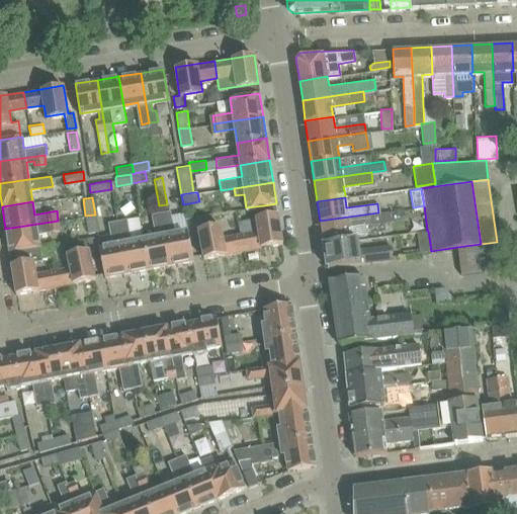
[(258,231),(240,234),(242,250),(281,242),(276,203),(264,205),(266,216),(256,218),(258,231)]
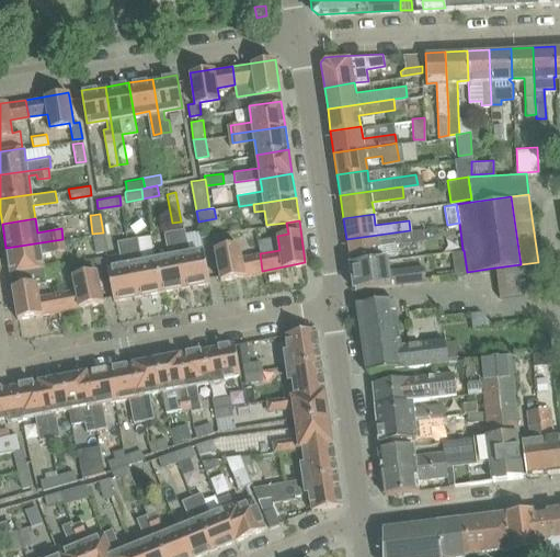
[(184,227),(173,228),(184,285),(208,281),(209,281),(203,249),(189,251),(184,230),(184,227)]
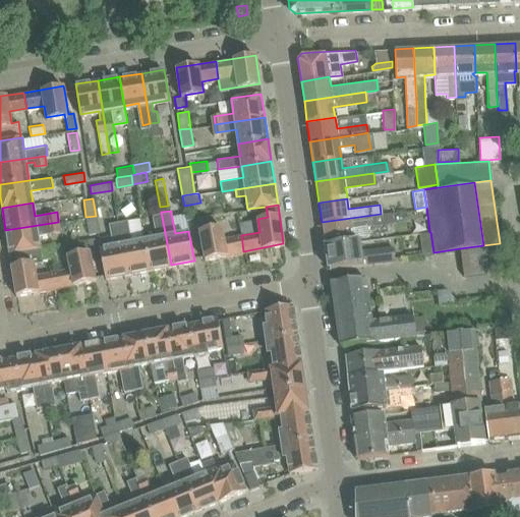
[(156,237),(143,239),(149,269),(171,265),(161,212),(152,214),(156,237)]
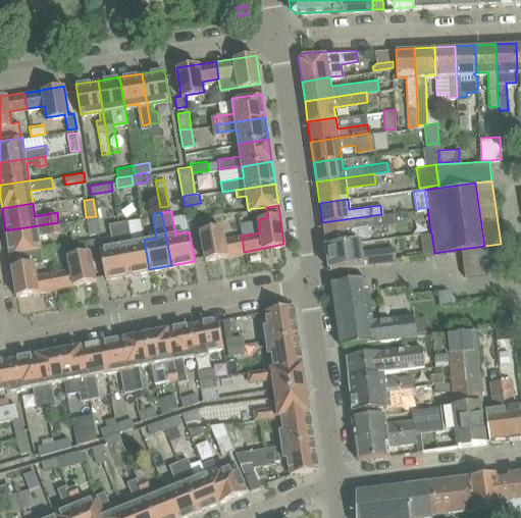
[(381,214),(322,222),(325,241),(369,235),(367,225),(395,222),(394,212),(381,214)]
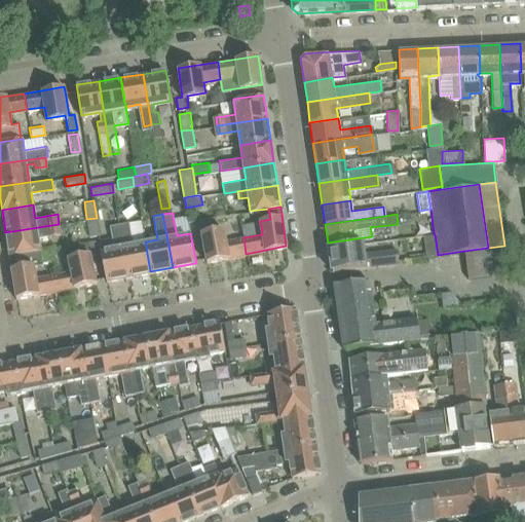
[(97,218),(86,219),(89,235),(99,233),(97,218)]
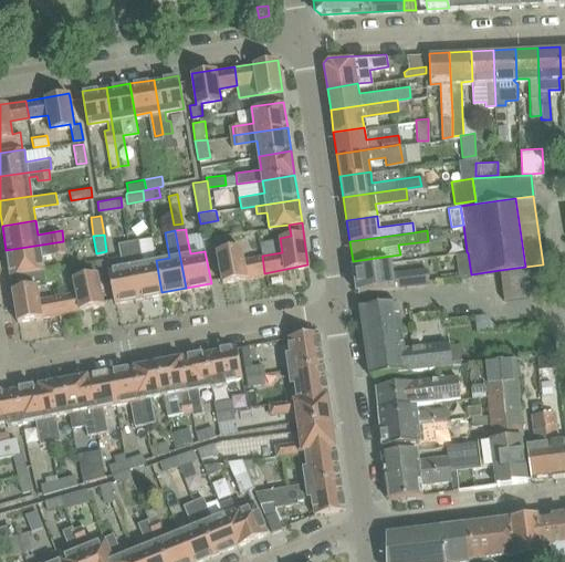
[(219,235),(208,237),(211,252),(217,251),(222,281),(264,273),(262,256),(243,259),(241,246),(222,249),(219,235)]
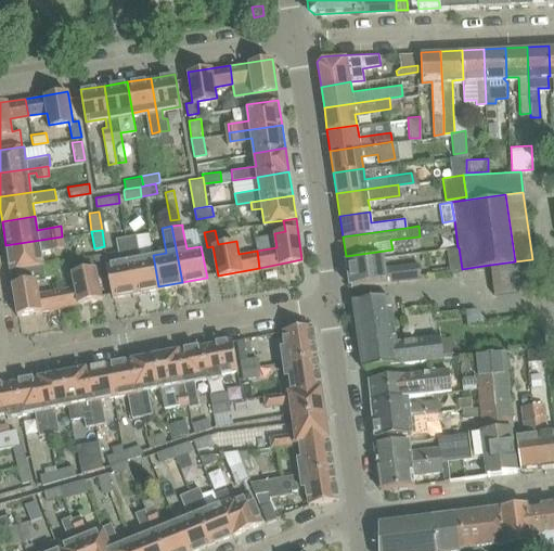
[(147,231),(125,235),(136,292),(158,286),(153,255),(147,231)]
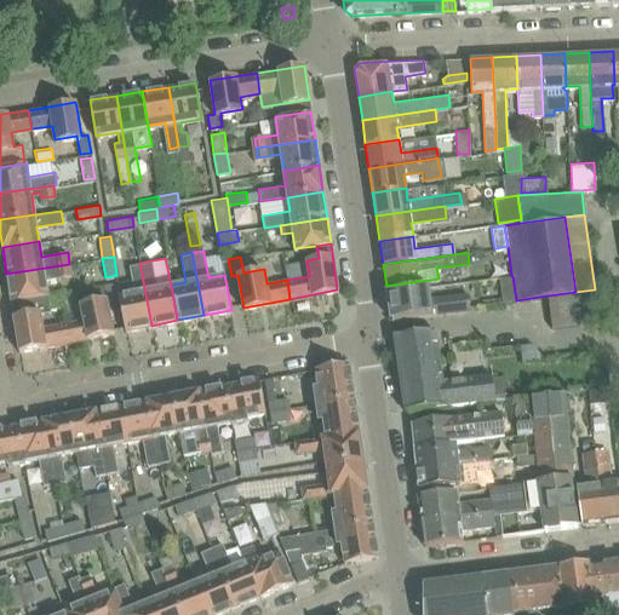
[(133,292),(119,294),(126,331),(152,326),(139,263),(129,264),(133,292)]
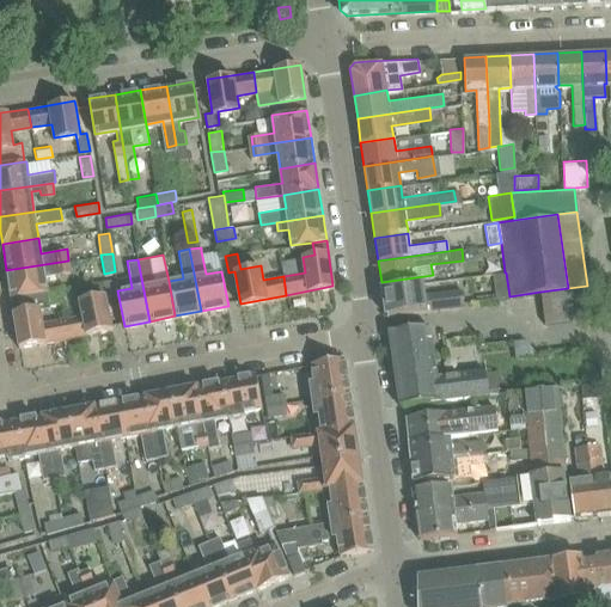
[(68,261),(6,270),(11,296),(47,290),(44,275),(71,271),(68,261)]
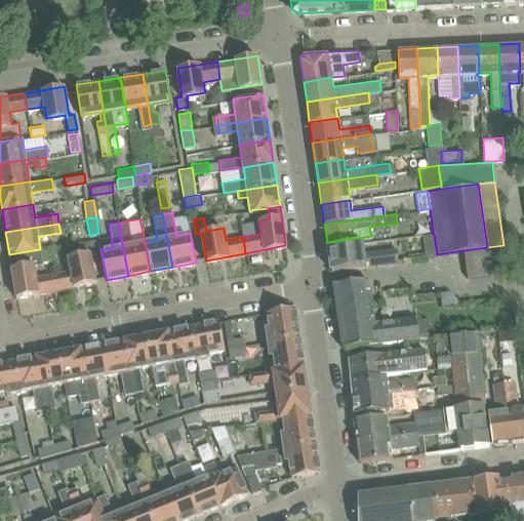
[(434,234),(433,234),(425,235),(428,255),(437,254),(434,234)]
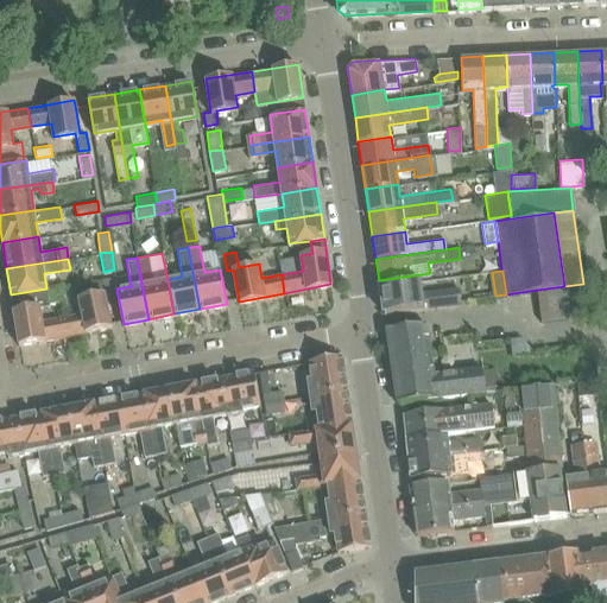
[(81,310),(61,315),(64,335),(108,327),(111,327),(103,293),(109,292),(107,277),(95,279),(97,294),(84,297),(78,298),(81,310)]
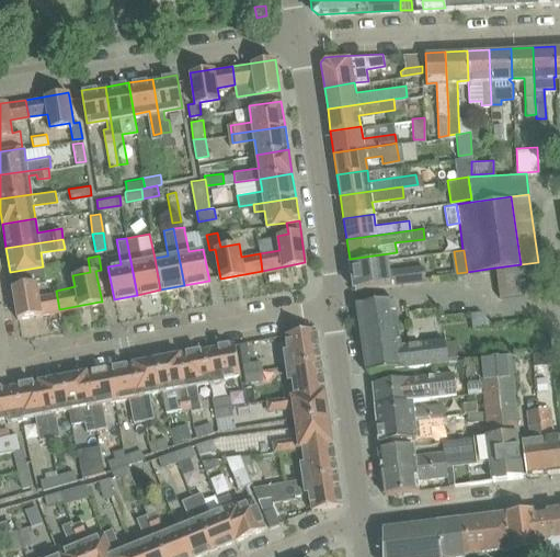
[(386,257),(350,263),(354,288),(425,280),(424,276),(423,265),(388,270),(386,257)]
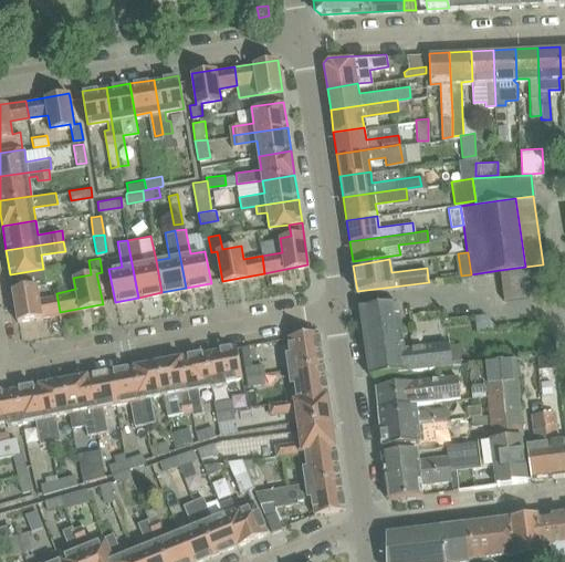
[(543,264),(525,267),(500,270),(504,299),(546,293),(543,264)]
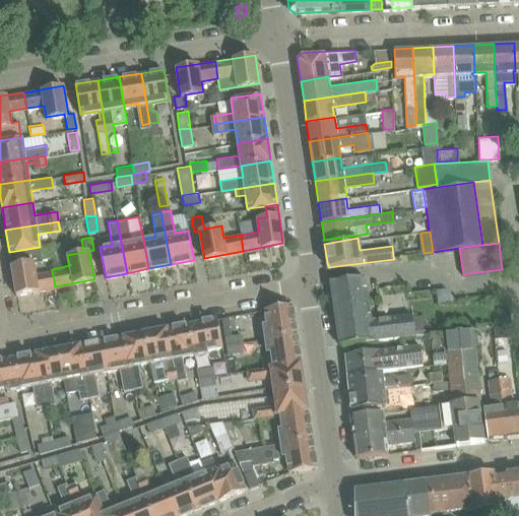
[(40,247),(9,252),(16,294),(55,286),(52,269),(35,272),(34,262),(42,260),(42,258),(52,257),(49,245),(40,247)]
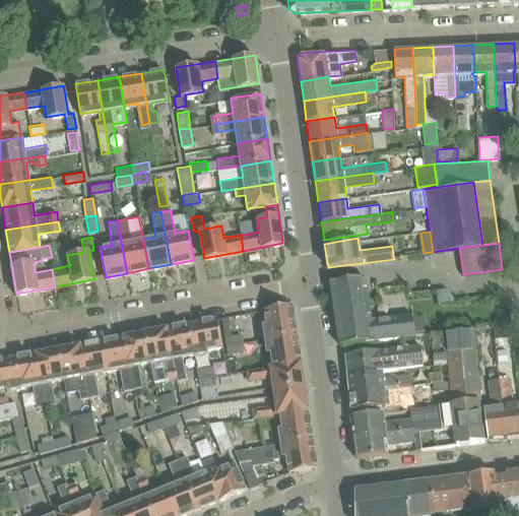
[(368,301),(365,276),(330,280),(334,307),(368,301)]
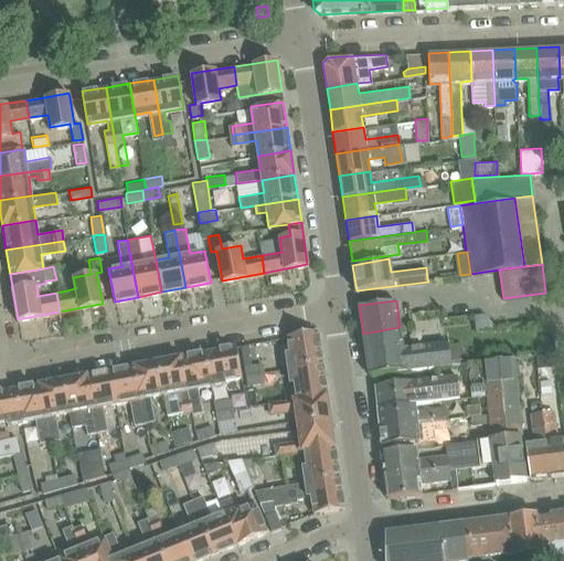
[(400,327),(363,334),(365,350),(369,374),(374,373),(451,363),(448,343),(448,340),(403,346),(400,327)]
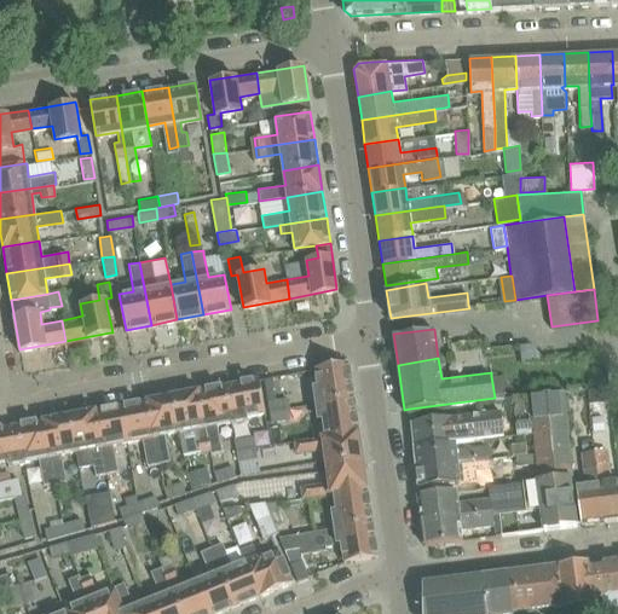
[(347,363),(315,368),(317,386),(312,387),(315,403),(353,397),(347,363)]
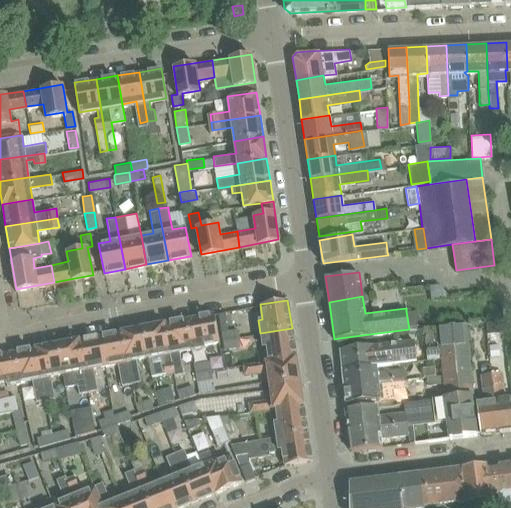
[(213,313),(185,318),(190,348),(191,349),(204,347),(203,343),(218,340),(213,313)]
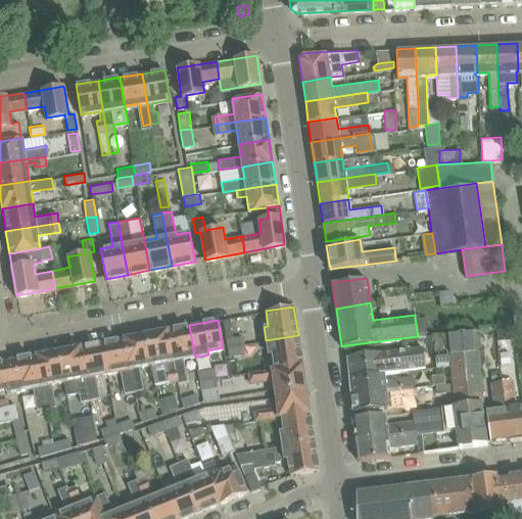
[(189,325),(167,329),(177,379),(177,382),(187,380),(183,359),(194,356),(189,325)]
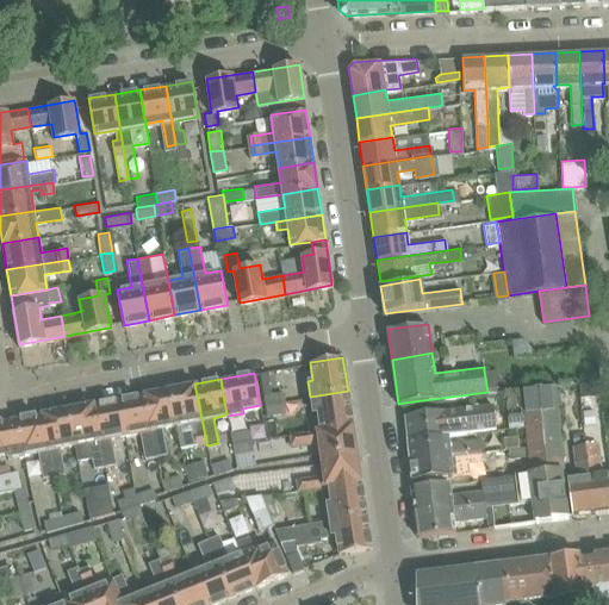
[(600,393),(597,379),(577,381),(578,397),(600,393)]
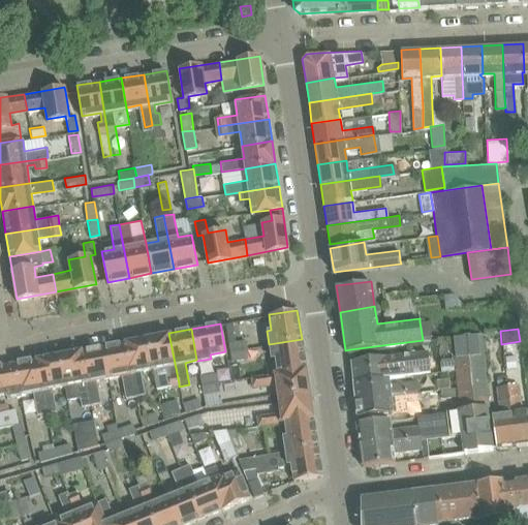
[(168,333),(146,337),(152,369),(156,387),(169,384),(169,385),(179,383),(168,333)]
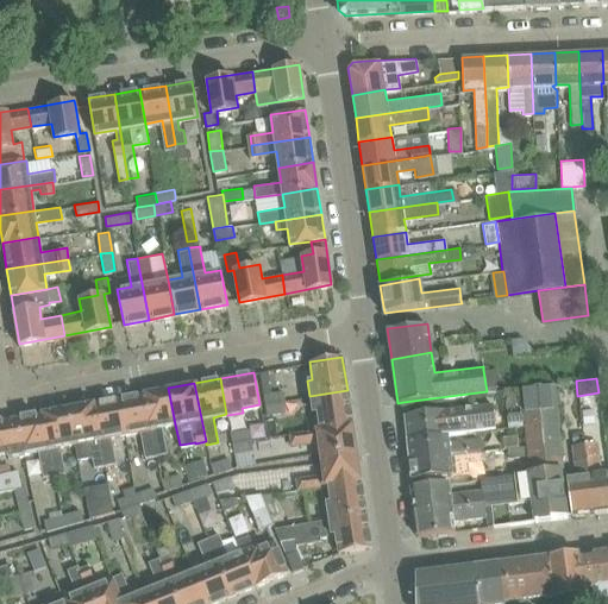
[(520,388),(503,390),(508,427),(522,425),(525,444),(526,454),(528,472),(562,469),(556,422),(558,422),(553,384),(520,388)]
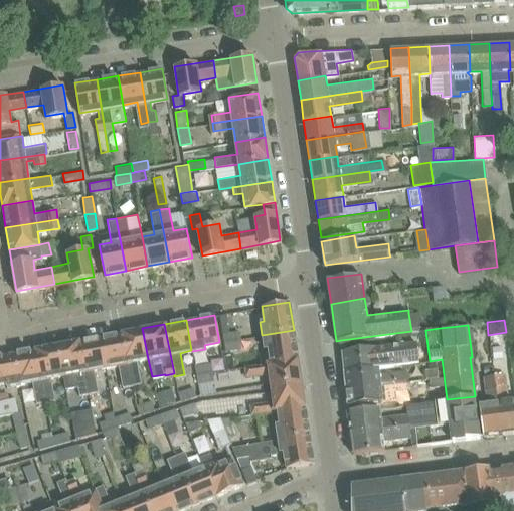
[(142,328),(122,332),(132,384),(140,383),(136,361),(148,359),(142,328)]
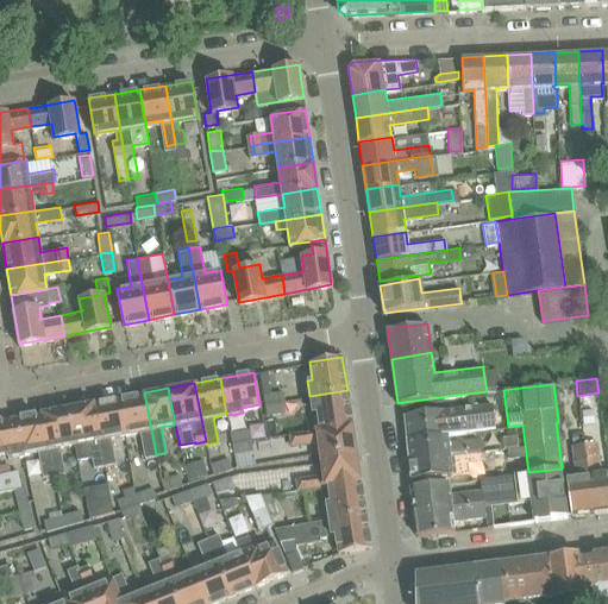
[(282,390),(262,394),(264,403),(283,400),(282,390)]
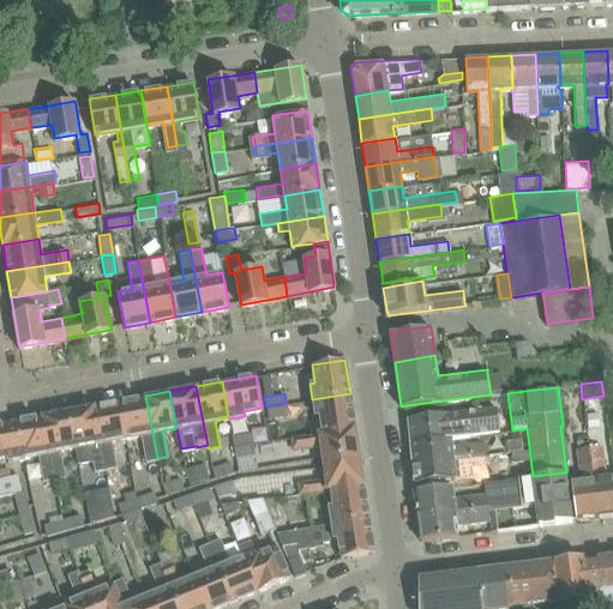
[(322,430),(355,426),(350,393),(312,399),(314,415),(319,414),(322,430)]
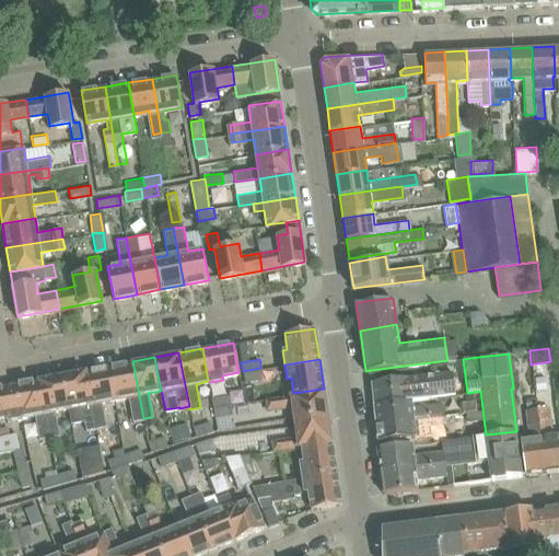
[(132,361),(108,366),(115,400),(128,396),(134,420),(143,418),(132,361)]
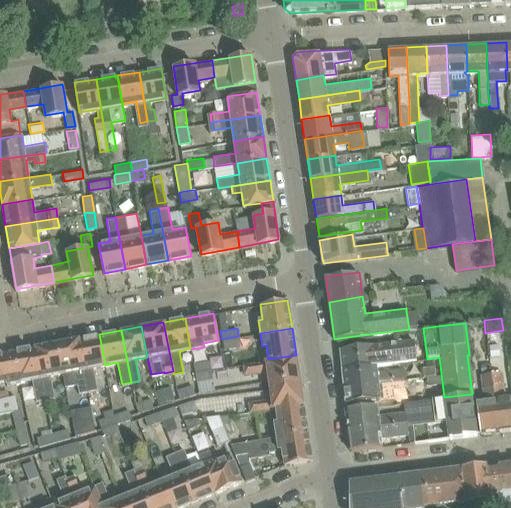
[(99,334),(78,339),(88,390),(97,389),(93,367),(105,365),(99,334)]
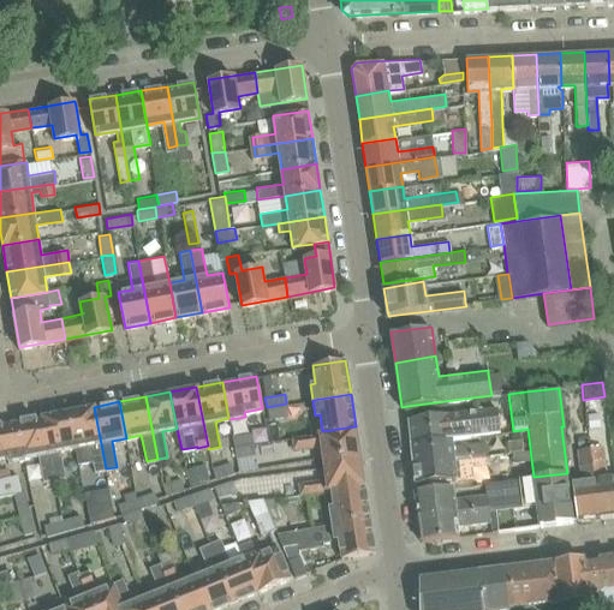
[(286,404),(267,407),(268,417),(287,414),(286,404)]
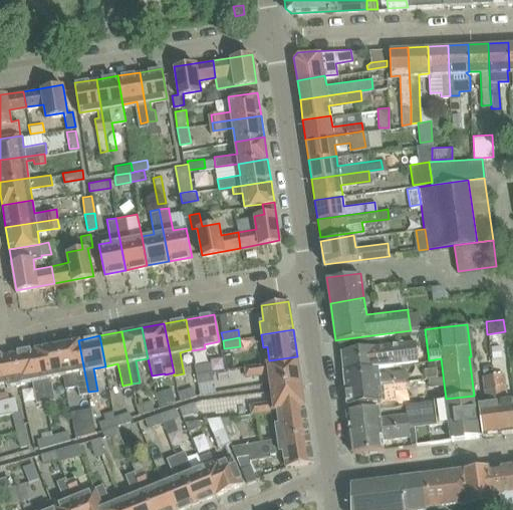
[(78,340),(56,344),(62,374),(65,388),(77,386),(78,394),(88,392),(78,340)]
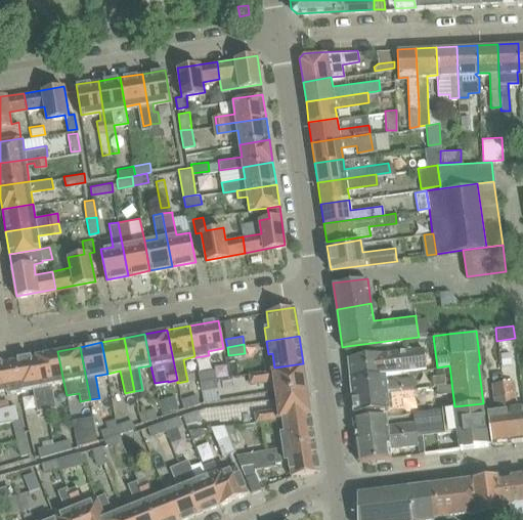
[(424,348),(348,356),(348,361),(350,377),(350,378),(384,373),(426,367),(424,348)]
